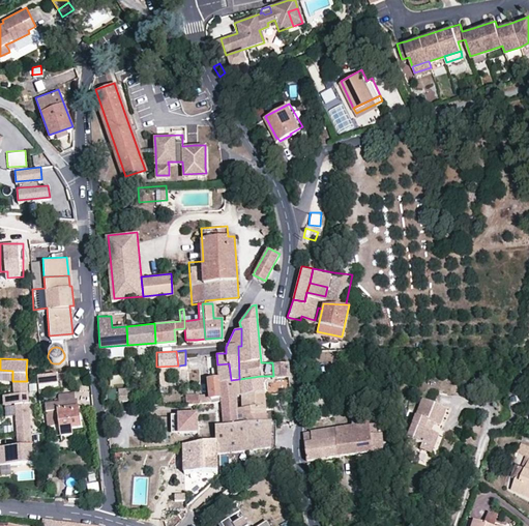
[(141,361),(128,362),(128,370),(142,370),(141,361)]
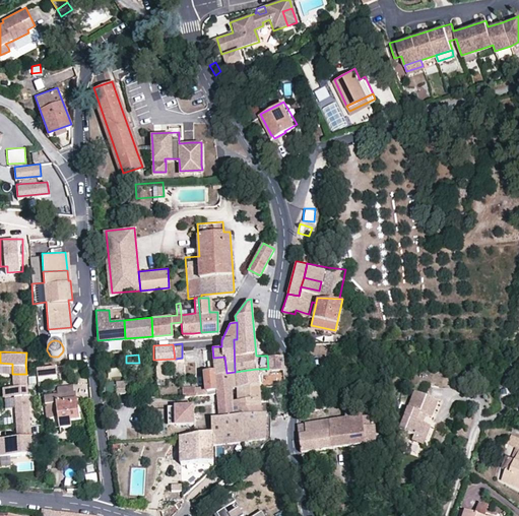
[(282,355),(280,355),(267,356),(268,369),(283,369),(283,361),(282,355)]
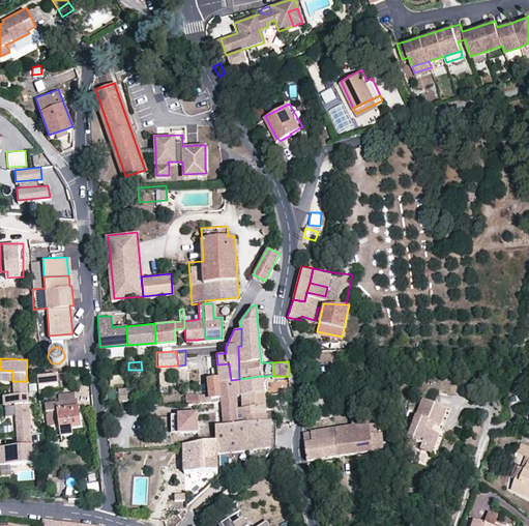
[(184,392),(185,401),(198,401),(222,399),(219,380),(231,380),(229,363),(217,364),(218,372),(218,376),(213,376),(208,377),(209,393),(204,393),(204,391),(184,392)]
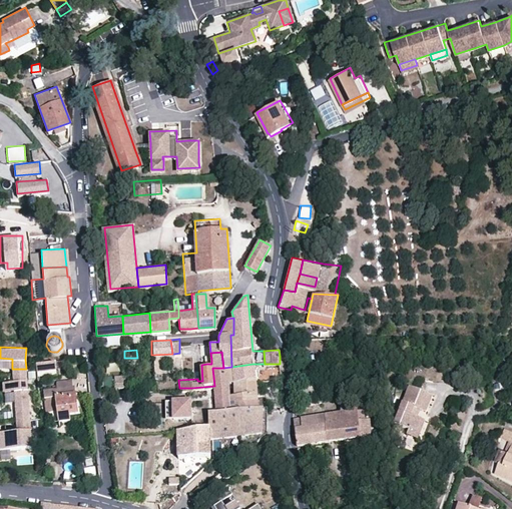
[(172,354),(151,355),(153,369),(165,368),(165,360),(173,360),(173,354),(172,354)]
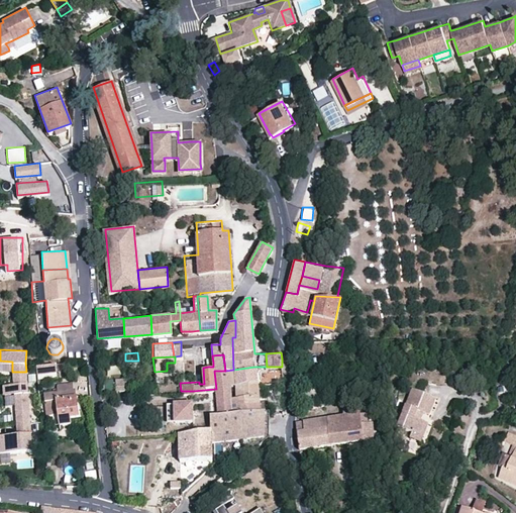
[(55,362),(36,365),(36,366),(36,373),(56,372),(55,362)]
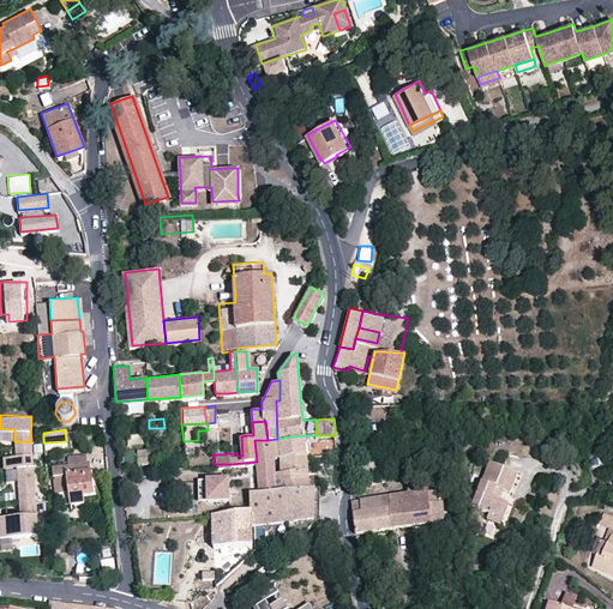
[(335,435),(317,435),(311,435),(302,435),(277,439),(268,440),(254,440),(257,462),(259,490),(308,487),(307,464),(306,460),(306,457),(337,454),(335,435)]
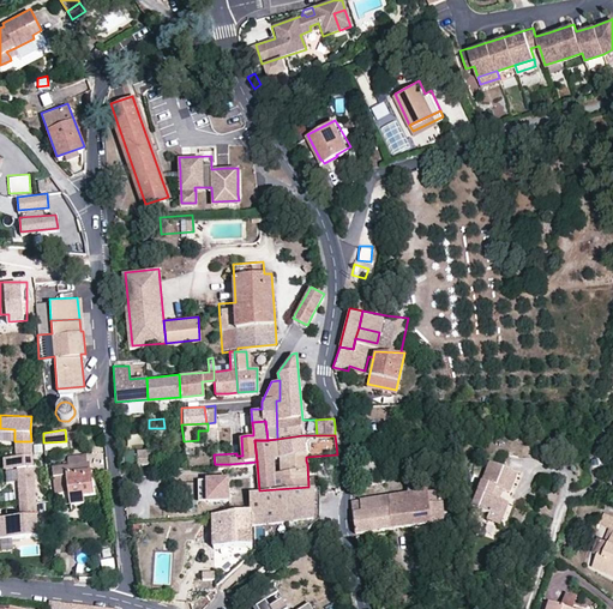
[(17,465),(18,500),(34,499),(35,499),(32,454),(30,454),(30,441),(14,441),(16,454),(17,465)]
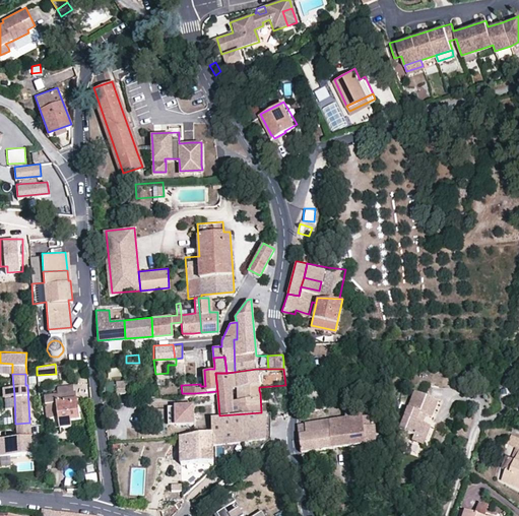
[(127,379),(116,379),(116,390),(127,390),(127,379)]
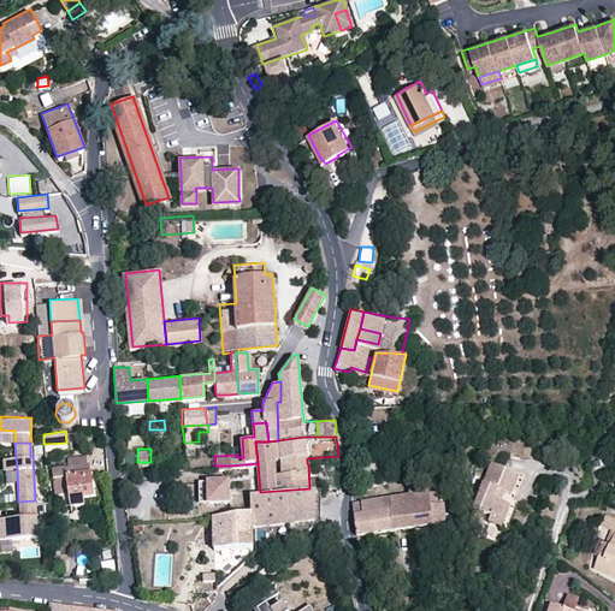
[(86,460),(84,452),(66,454),(67,463),(52,464),(53,481),(66,480),(69,505),(83,503),(83,497),(93,496),(90,470),(89,470),(88,460),(86,460)]
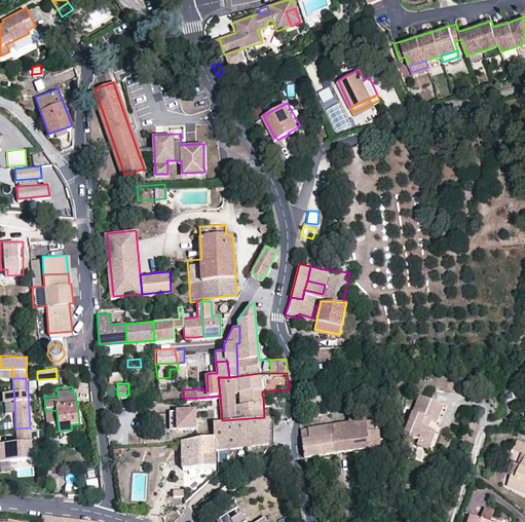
[(14,399),(13,389),(2,390),(3,400),(14,399)]
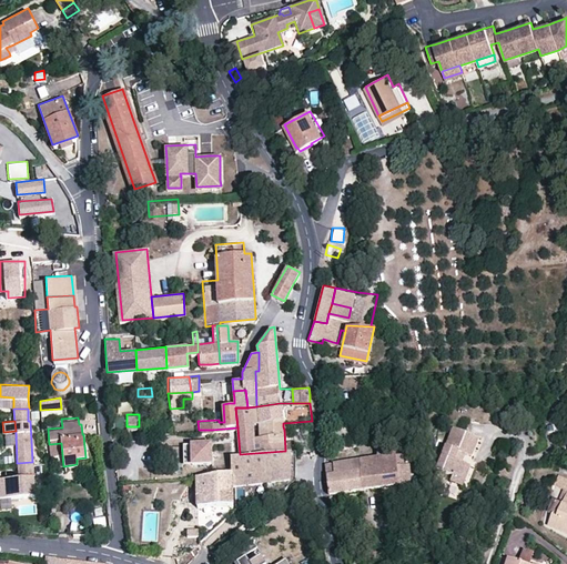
[(479,435),(454,425),(437,466),(454,473),(457,474),(462,473),(466,462),(462,460),(456,456),(459,449),(465,451),(472,454),(479,435)]
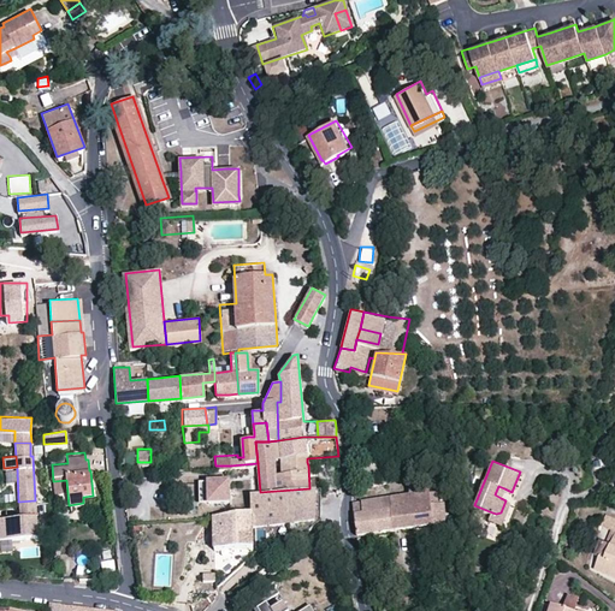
[(229,478),(200,476),(200,488),(208,498),(229,498),(229,478)]
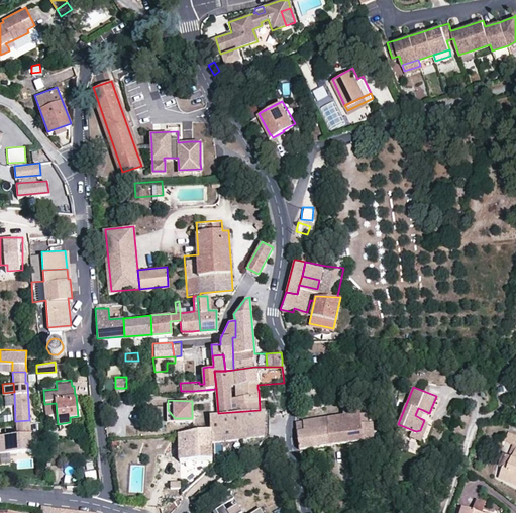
[(343,413),(295,420),(299,446),(339,441),(374,437),(373,411),(355,412),(354,404),(342,405),(343,413)]
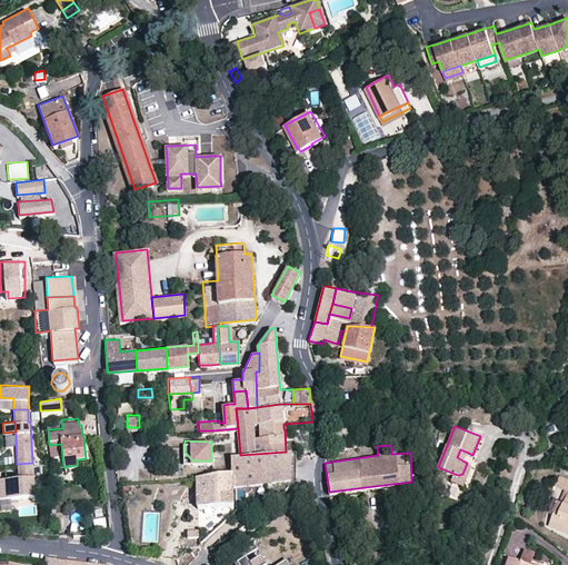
[(466,452),(460,449),(457,457),(462,461),(466,452)]
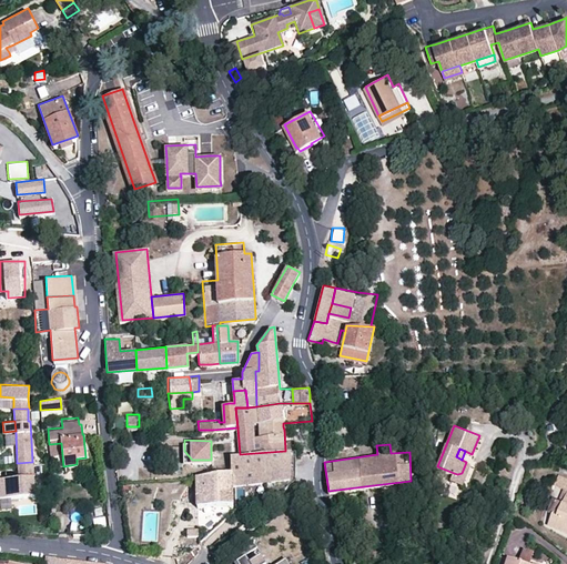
[(291,451),(285,451),(240,454),(230,455),(231,471),(196,474),(198,515),(203,515),(203,503),(232,503),(232,484),(290,479),(291,452),(291,451)]
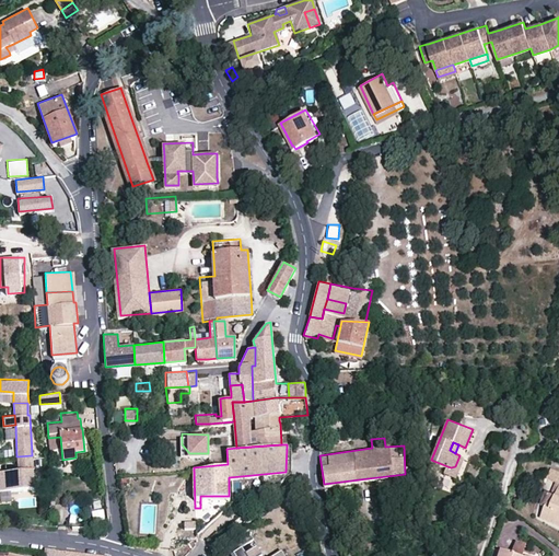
[(0,488),(34,486),(33,466),(31,466),(31,455),(16,456),(18,467),(0,468),(0,488)]
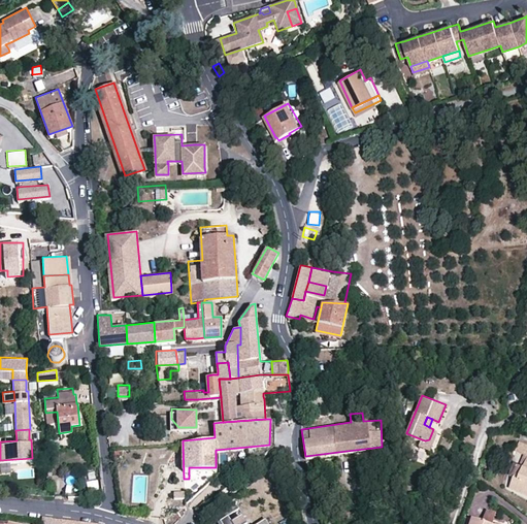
[(437,430),(433,429),(429,439),(434,439),(437,430)]
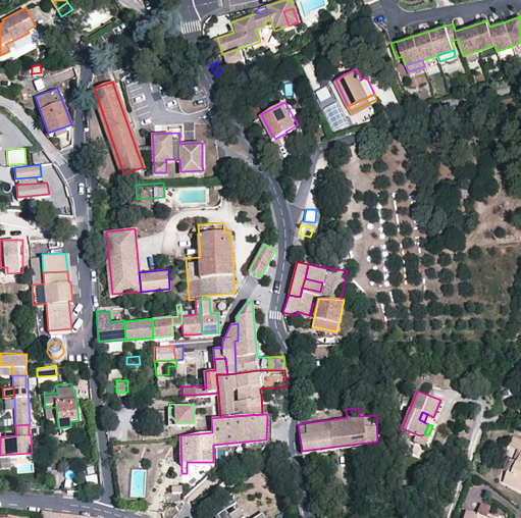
[(520,435),(513,432),(509,442),(519,446),(514,457),(507,454),(503,466),(507,468),(502,479),(520,487),(520,435)]
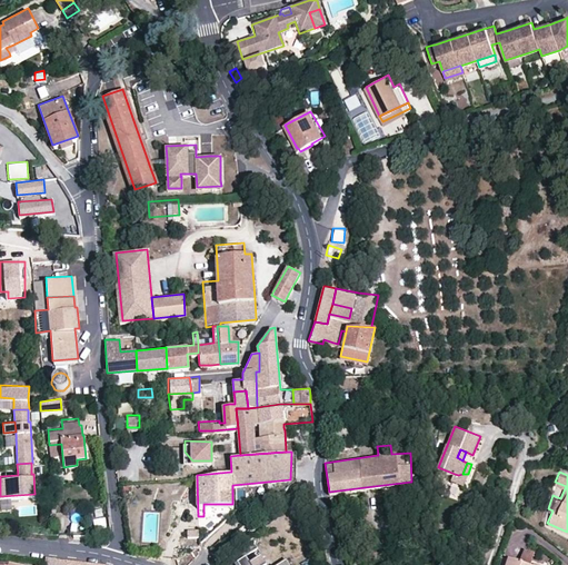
[(462,474),(458,475),(455,474),(454,476),(451,479),(464,485),(468,474),(462,474)]
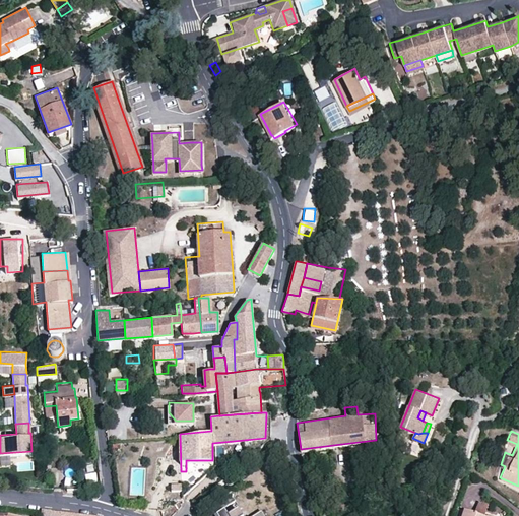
[(473,511),(463,508),(457,506),(453,515),(485,515),(481,514),(485,502),(477,500),(473,511)]
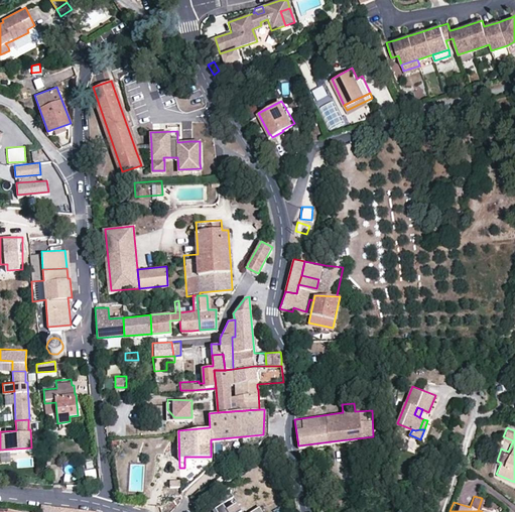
[(221,501),(213,506),(217,511),(262,511),(257,504),(243,511),(241,511),(234,501),(225,507),(221,501)]
